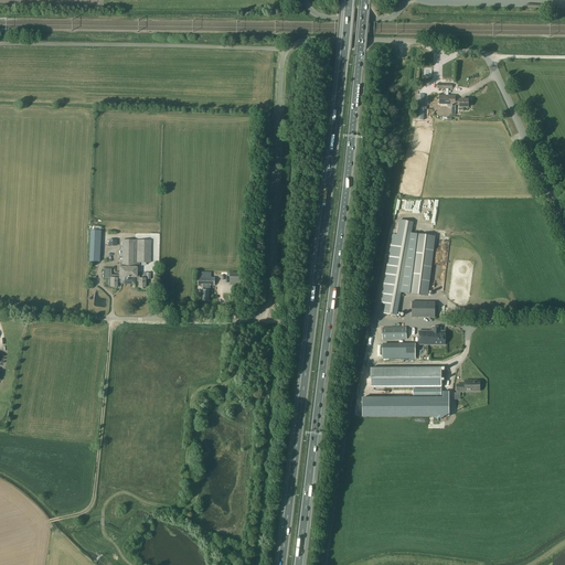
[(448,96),(448,89),(448,88),(446,88),(446,89),(446,96),(439,95),(439,104),(447,105),(449,105),(449,96),(448,96)]
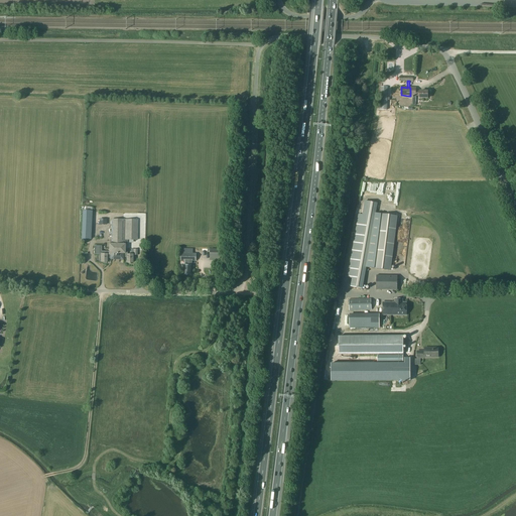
[(387,110),(387,96),(387,87),(381,87),(381,100),(379,100),(379,110),(387,110)]
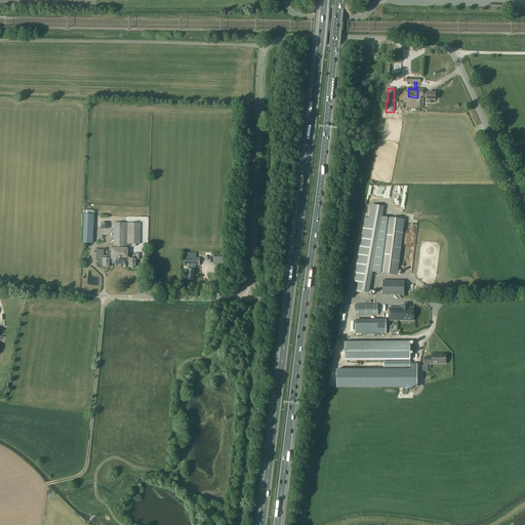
[(417,89),(417,97),(415,97),(415,99),(419,99),(419,107),(422,107),(422,104),(420,104),(420,99),(420,97),(427,97),(427,99),(435,99),(435,92),(427,92),(427,93),(422,92),(422,89),(417,89)]
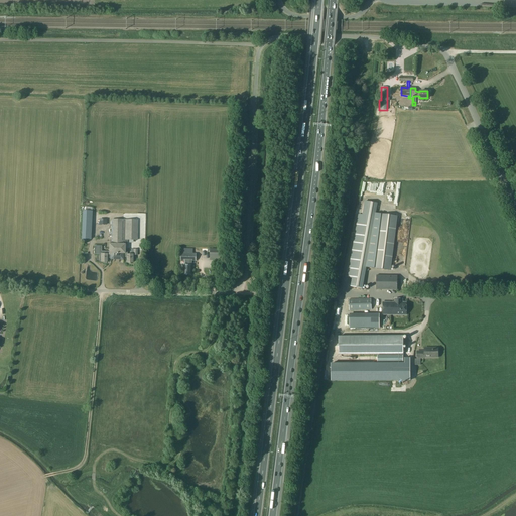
[(365,201),(362,216),(363,216),(351,286),(363,288),(367,267),(391,270),(397,216),(380,214),(376,212),(377,204),(365,201)]
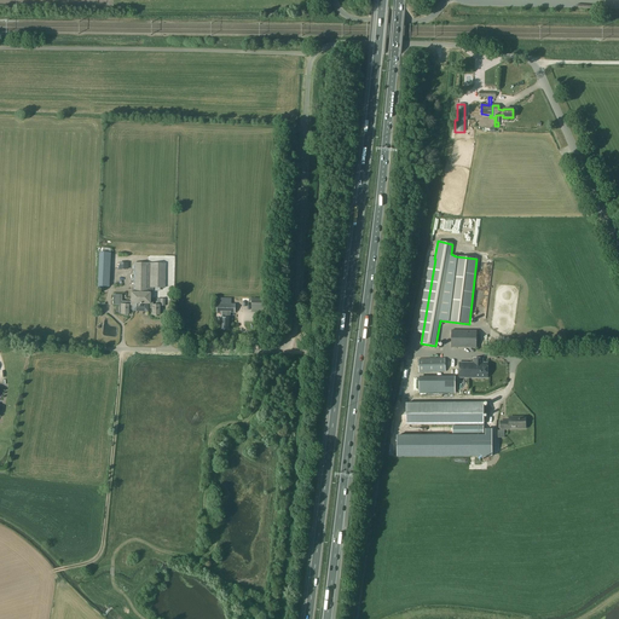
[(99,253),(97,287),(98,287),(98,289),(103,289),(103,288),(109,288),(110,253),(99,253)]
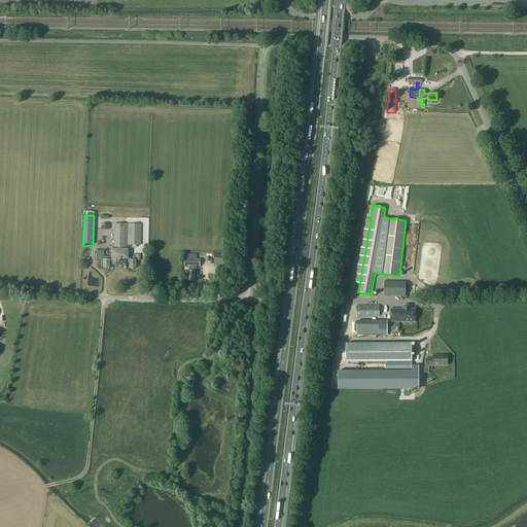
[(97,251),(96,259),(102,259),(101,268),(103,268),(106,268),(106,269),(108,269),(108,268),(109,268),(109,264),(112,264),(112,265),(126,266),(126,262),(130,262),(130,268),(136,269),(136,260),(140,260),(140,254),(134,254),(134,260),(130,259),(130,257),(128,257),(128,255),(129,255),(129,252),(128,252),(128,249),(130,249),(130,245),(140,245),(141,224),(114,223),(113,249),(111,249),(111,255),(111,257),(103,257),(104,251),(97,251)]
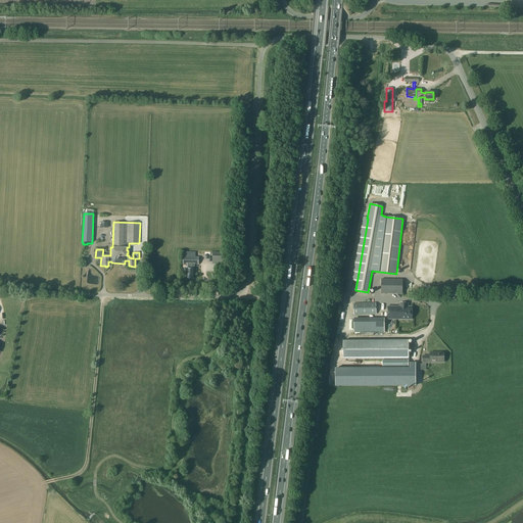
[(183,256),(183,264),(187,265),(187,278),(194,279),(194,265),(198,265),(198,257),(195,257),(196,252),(184,252),(183,256)]
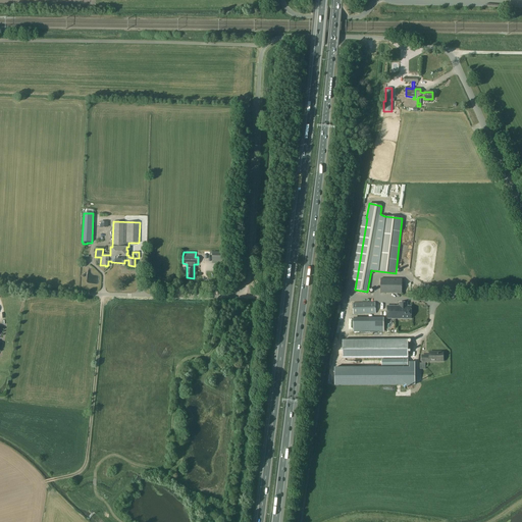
[(222,252),(212,252),(212,261),(222,261),(222,252)]
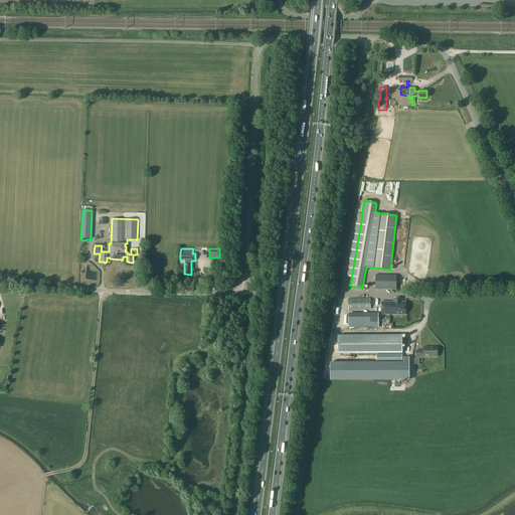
[(375,275),(375,290),(396,290),(396,275),(375,275)]
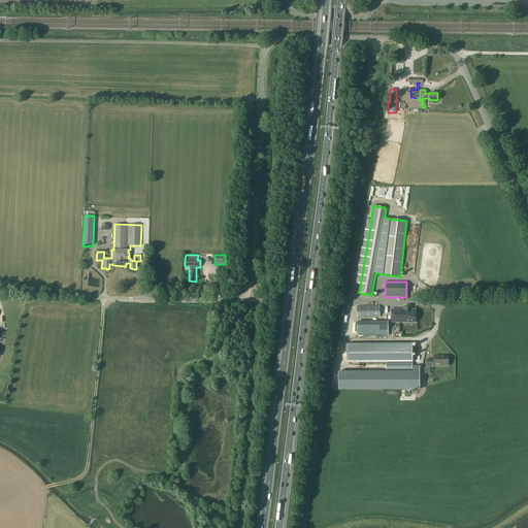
[(380,305),(357,306),(357,318),(380,318),(380,305)]
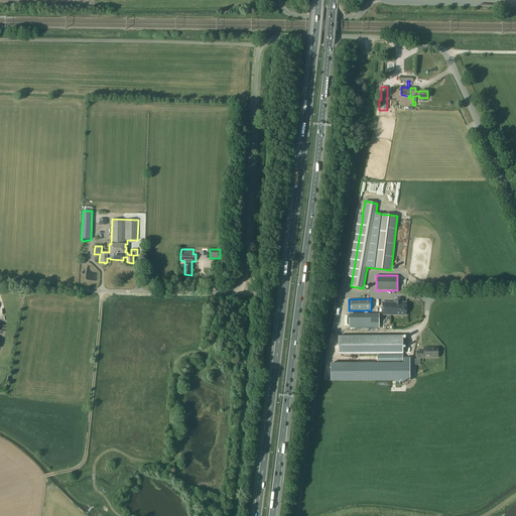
[(395,302),(383,302),(383,314),(406,315),(406,302),(401,302),(401,299),(395,299),(395,302)]
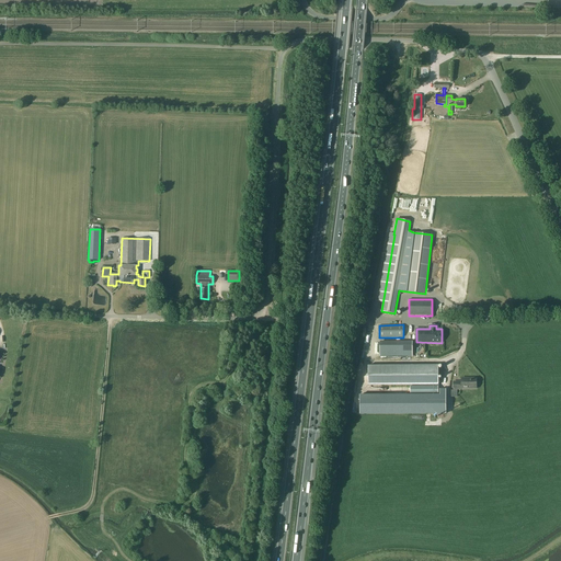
[(412,341),(379,342),(379,356),(387,356),(395,356),(412,356),(412,341)]
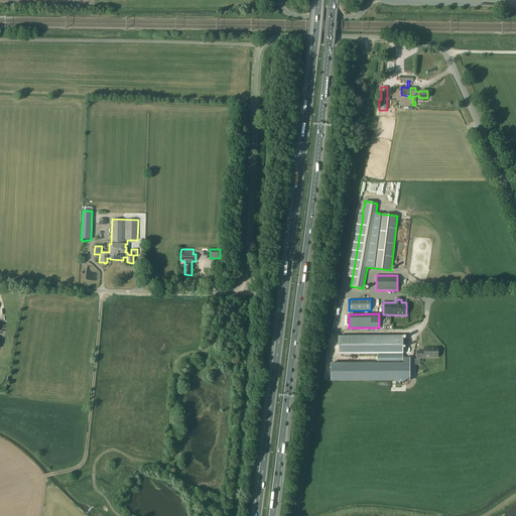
[(403,336),(339,337),(339,355),(377,354),(403,354),(403,336)]
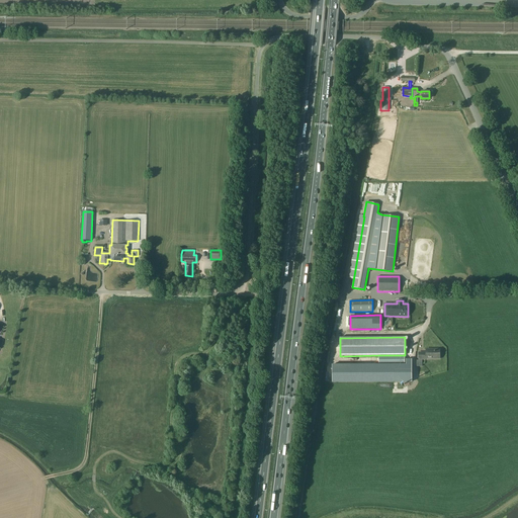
[(426,349),(426,352),(419,353),(419,359),(426,359),(426,358),(440,358),(440,349),(426,349)]
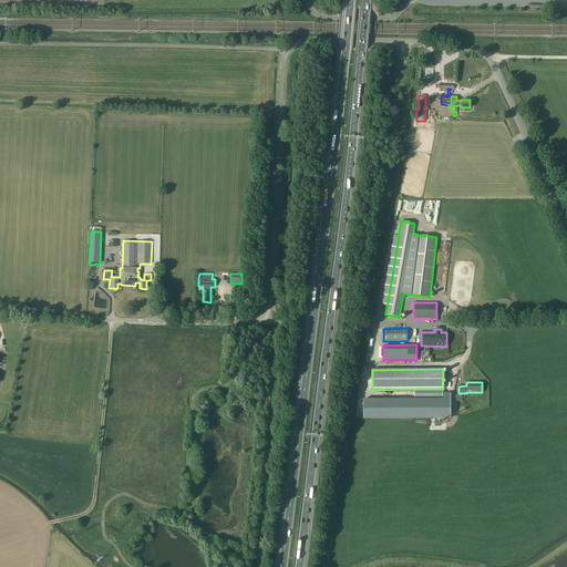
[(443,398),(443,389),(414,389),(414,399),(443,398)]
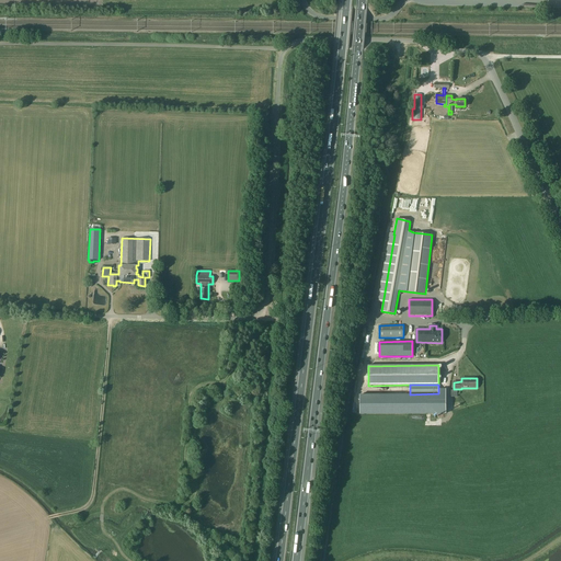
[(439,395),(359,395),(359,414),(446,414),(446,389),(439,389),(439,395)]
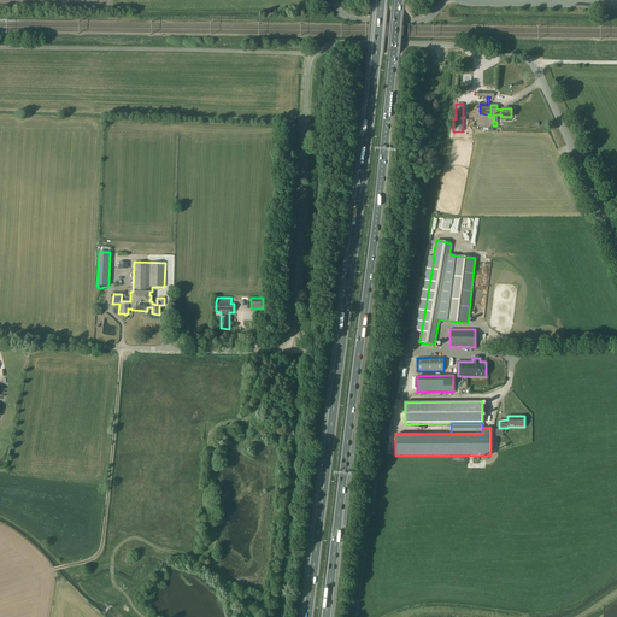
All buildings are outlined.
